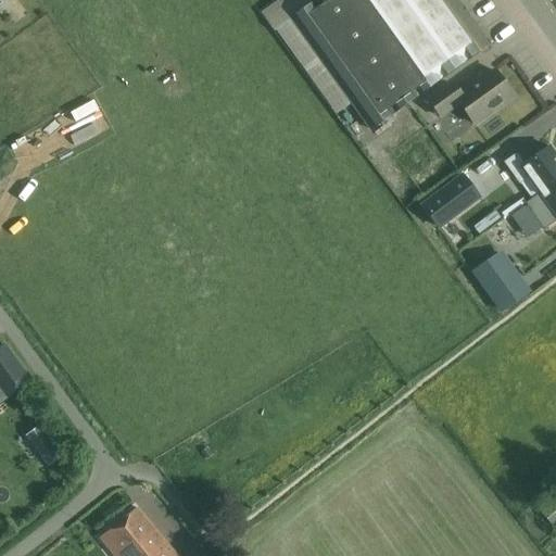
[(311,0),(289,16),(369,129),(417,96),(490,42),(458,0),(311,0)]
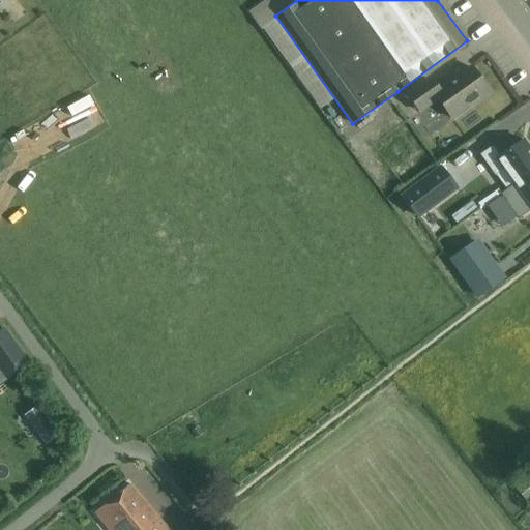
[(429,80),(407,95),(419,112),(437,98),(451,119),(489,92),(471,67),(452,81),(450,79),(436,89),(429,80)]
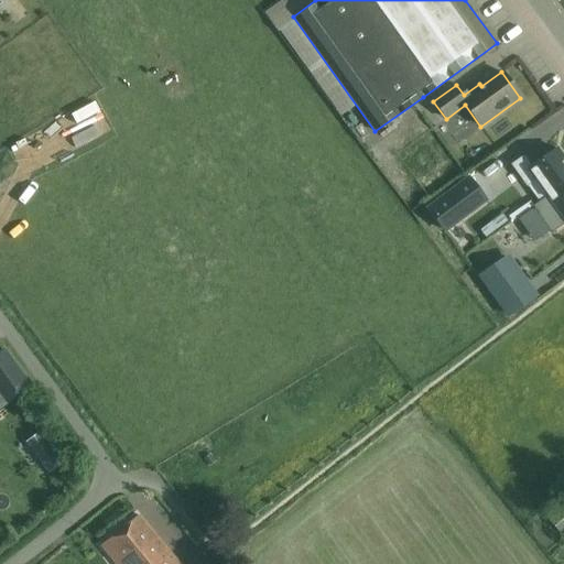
[(523,155),(510,165),(527,187),(535,180),(548,196),(563,183),(563,159),(556,149),(531,166),(523,155)]
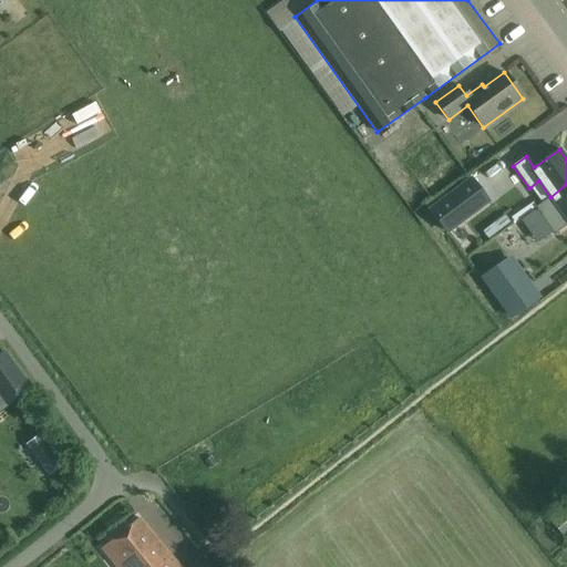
[(472,181),(431,210),(446,233),(487,202),(472,181)]
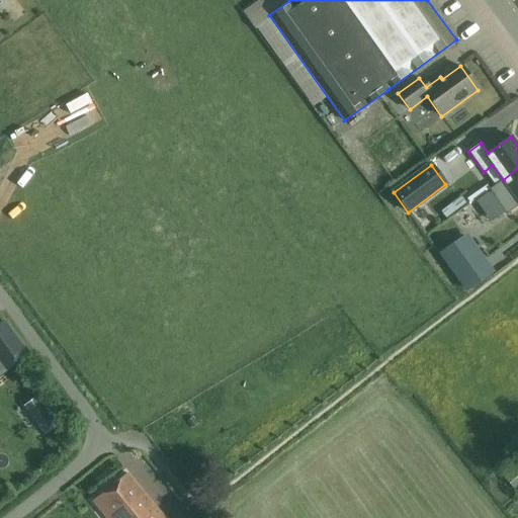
[(517,168),(503,180),(489,190),(506,214),(517,205),(517,168)]
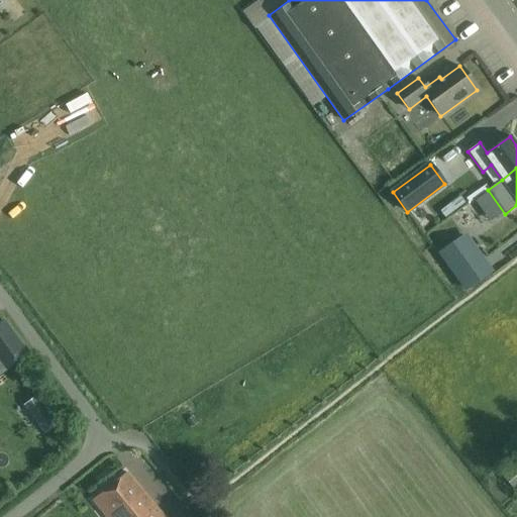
[(463,199),(464,210),(477,209),(476,199),(483,198),(479,170),(451,174),(454,200),(463,199)]
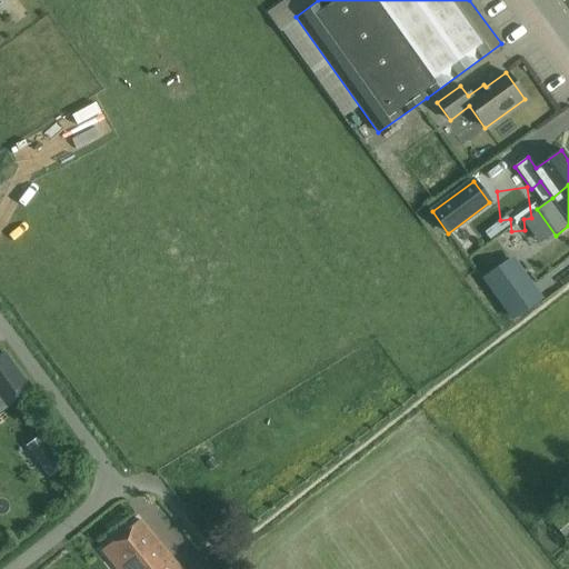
[(540,300),(536,295),(511,259),(485,279),(515,320),(528,310),(540,300)]
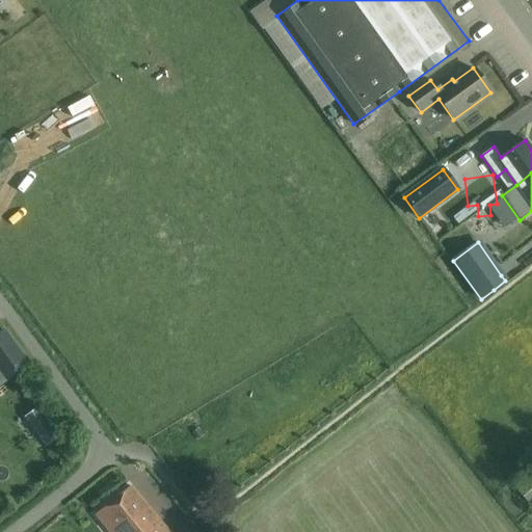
[(26,367),(2,335),(1,333),(0,333),(0,376),(4,382),(26,367)]
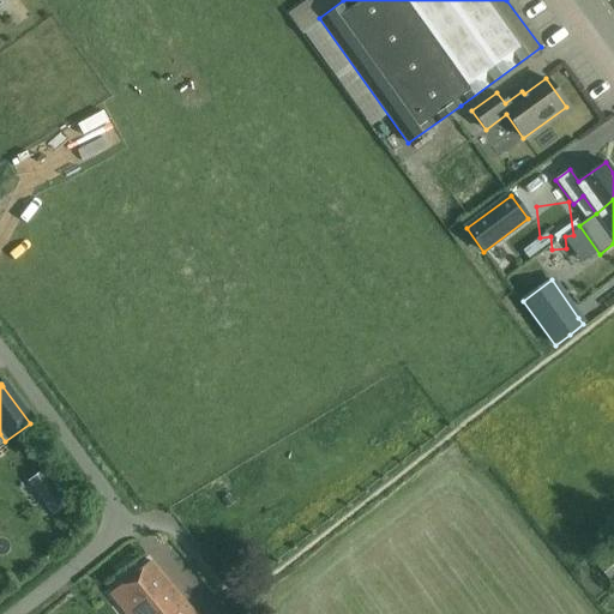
[(71,499),(48,467),(31,479),(54,511),(71,499)]
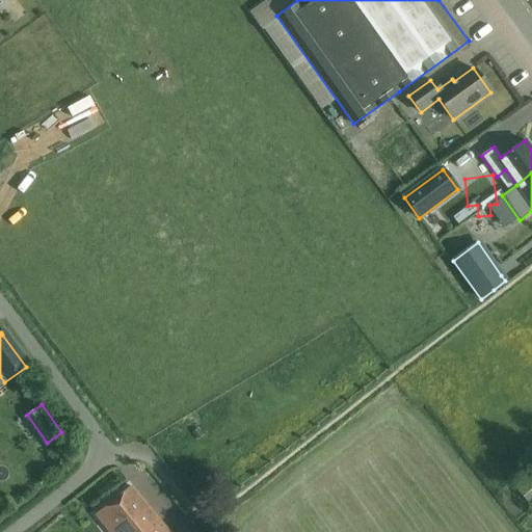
[(528,504),(531,500),(531,478),(516,490),(528,504)]
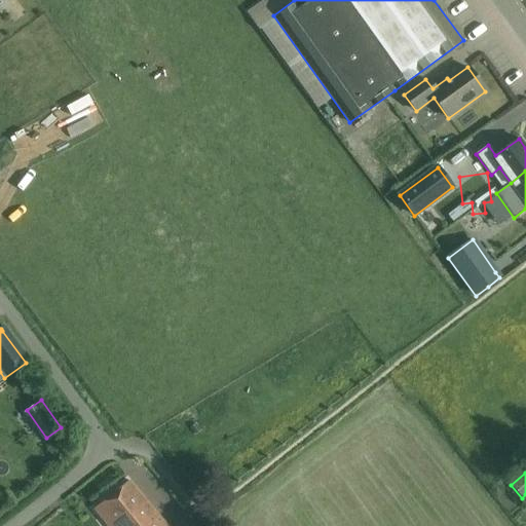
[(108,525),(165,525),(129,482),(96,510),(108,525)]
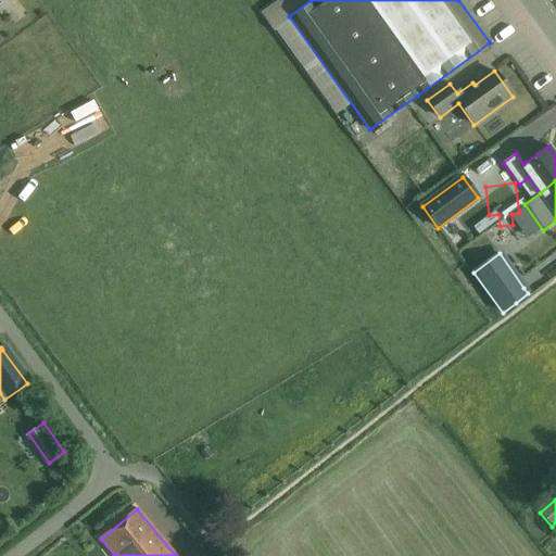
All buildings are outlined.
